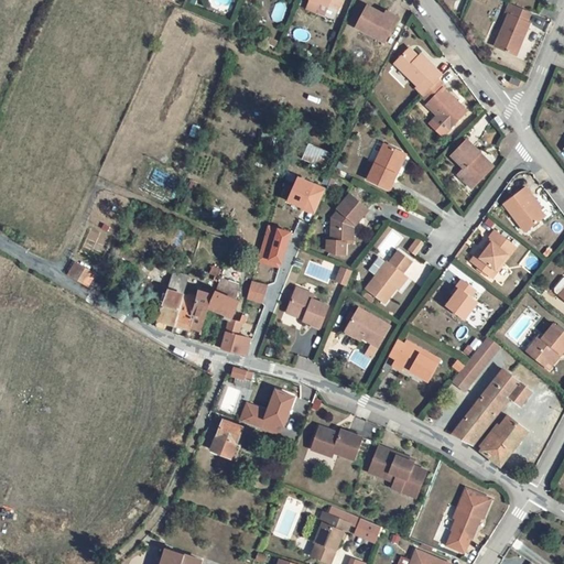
[(322,1),(317,0),(308,0),(306,7),(317,11),(322,1)]
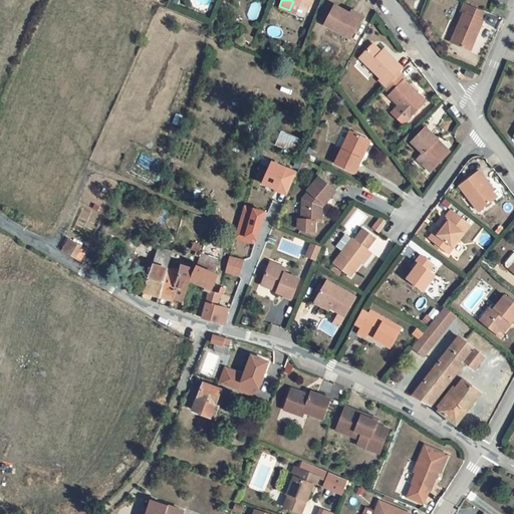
[(351,12),(335,4),(325,23),(351,37),(364,14),(352,8),(351,12)]
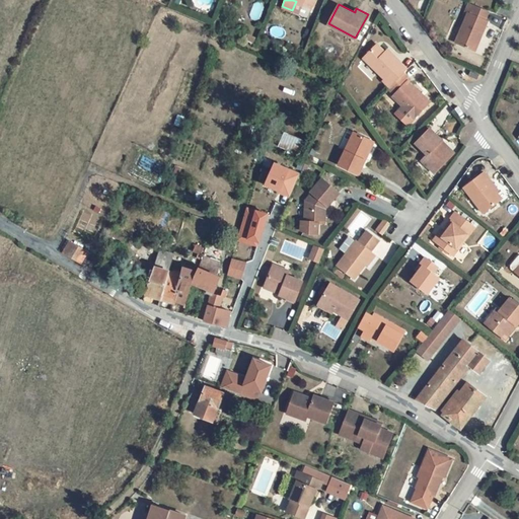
[(490,12),(475,6),(471,14),(469,13),(456,43),(474,51),(478,41),(480,41),(489,21),(486,20),(490,12)]
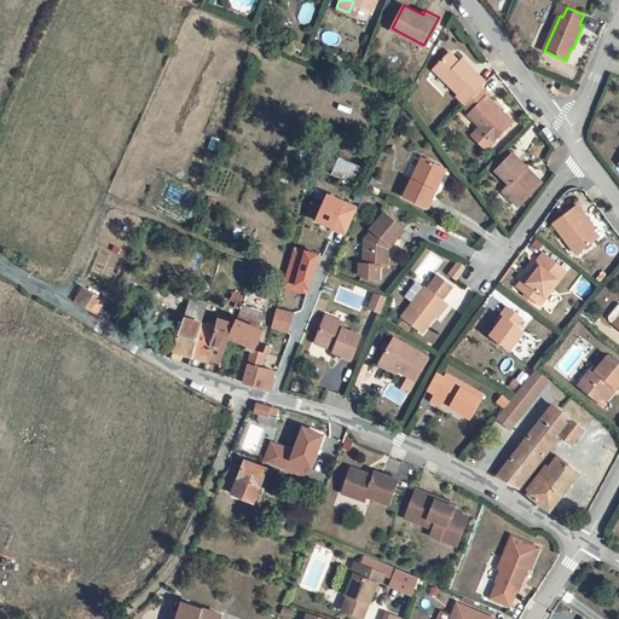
[(481,87),(485,84),(478,77),(479,76),(466,62),(462,64),(450,52),(434,69),(460,94),(458,97),(466,104),(481,87)]
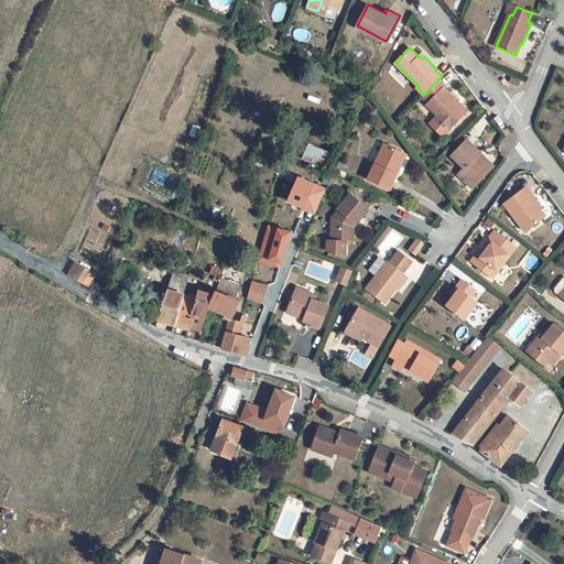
[(445,86),(438,79),(424,95),(422,96),(429,102),(426,105),(437,116),(451,128),(467,111),(443,88),(445,86)]
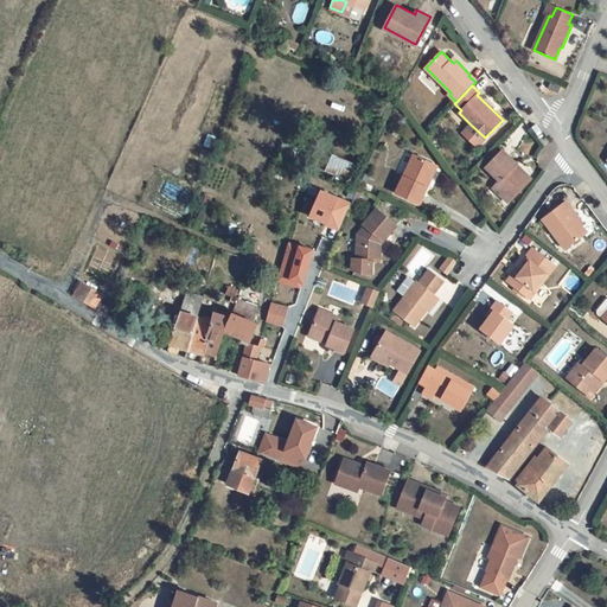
[(464,133),(478,146),(485,138),(471,125),(464,133)]
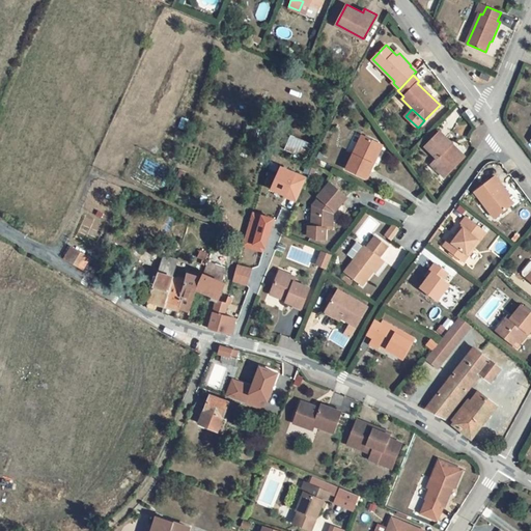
[(447,171),(465,152),(458,145),(455,146),(451,142),(453,140),(441,128),(426,142),(438,155),(435,159),(447,171)]
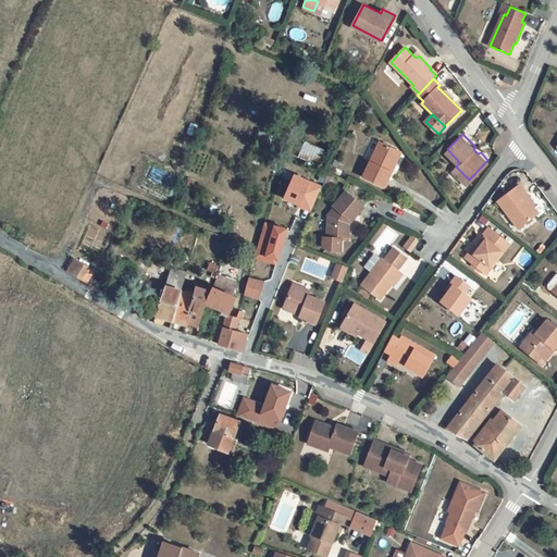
[(329,151),(304,143),(298,156),(314,162),(316,160),(325,163),(329,151)]
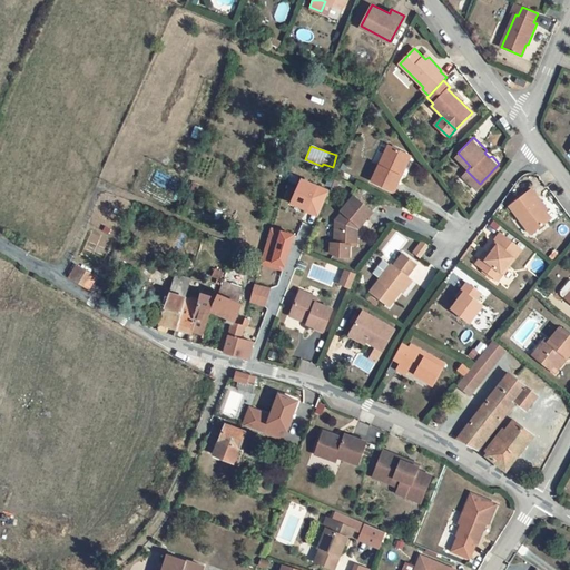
[(389,146),(372,182),(394,192),(401,176),(397,175),(408,154),(389,146)]
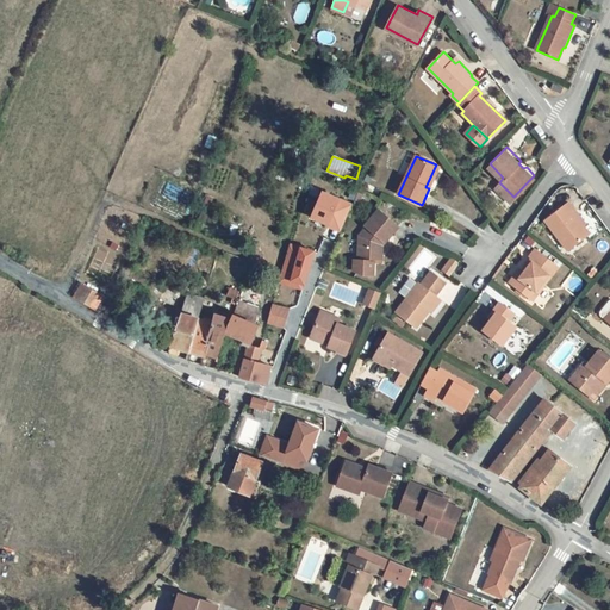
[(440,167),(436,165),(425,187),(429,188),(440,167)]
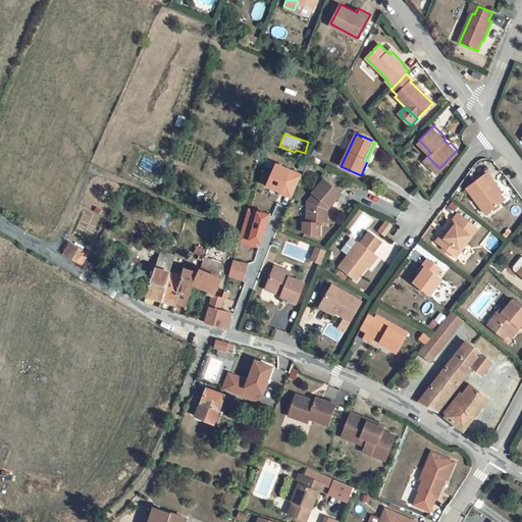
[(439,168),(427,156),(425,158),(437,170),(439,168)]
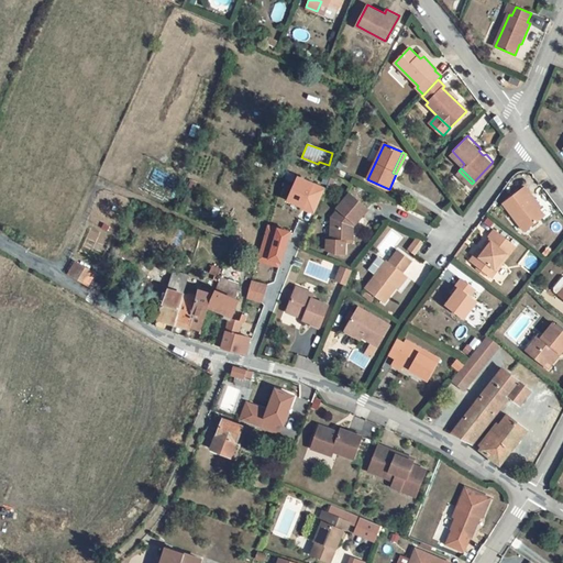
[(307,210),(309,206),(317,209),(326,189),(298,177),(288,201),(307,210)]
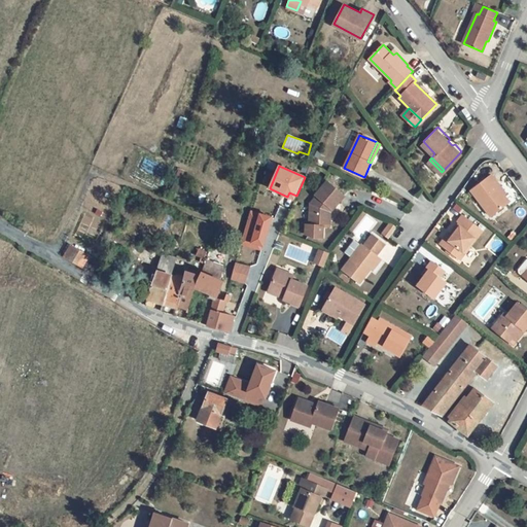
[(491,216),(510,203),(504,196),(494,183),(497,181),(491,175),(470,190),(491,216)]
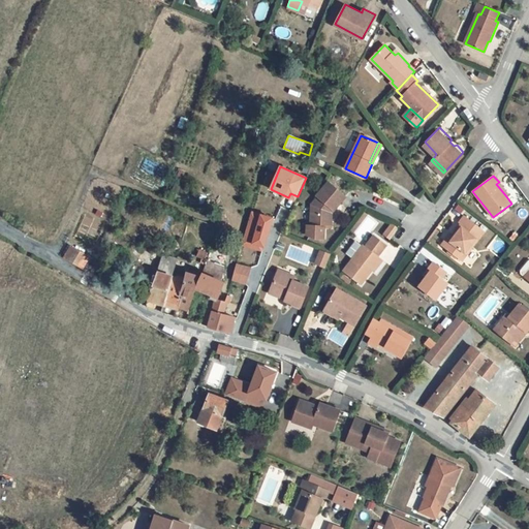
[(334,210),(345,196),(329,182),(317,195),(318,196),(311,205),(311,225),(307,225),(307,235),(315,238),(323,239),(324,226),(324,220),(332,221),(332,213),(330,212),(332,209),(334,210)]
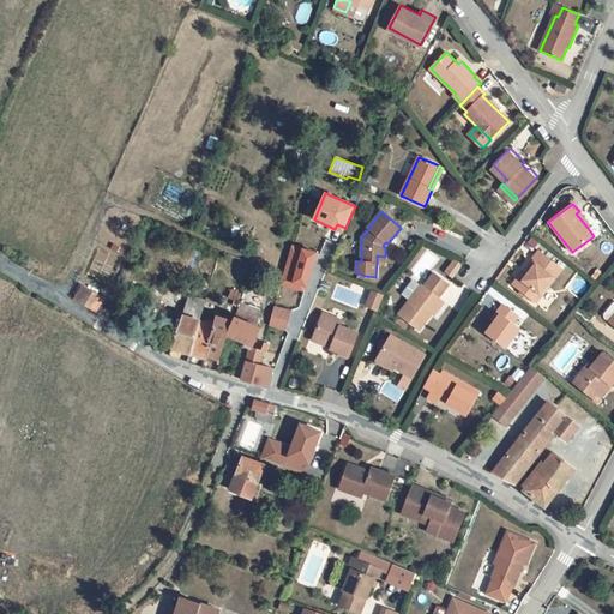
[(590,227),(579,211),(576,214),(588,228),(590,227)]
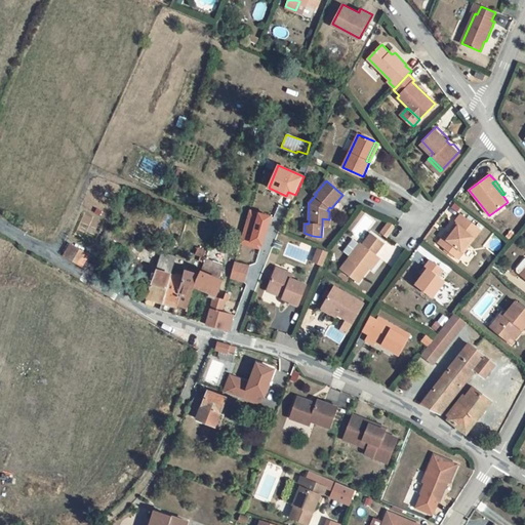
[(250,210),(242,240),(260,245),(261,245),(268,226),(261,225),(265,215),(250,210)]
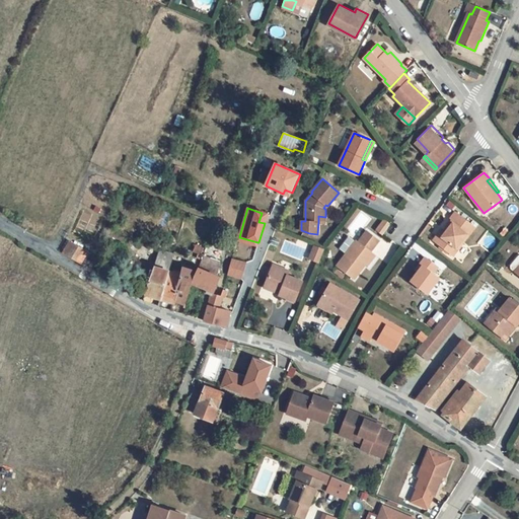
[(452,252),(475,224),(455,208),(450,215),(451,216),(434,238),(452,252)]
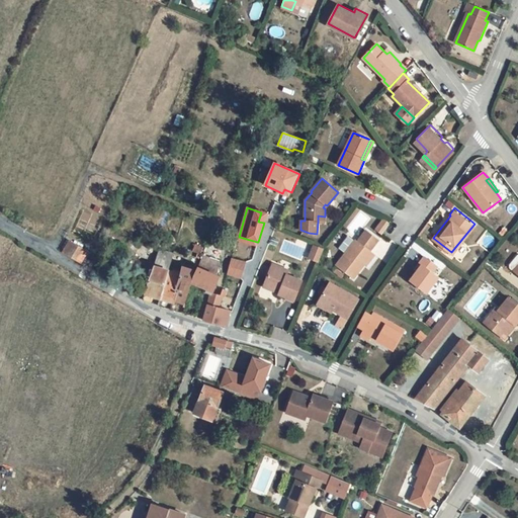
[(258,222),(264,223),(267,213),(261,212),(258,222)]
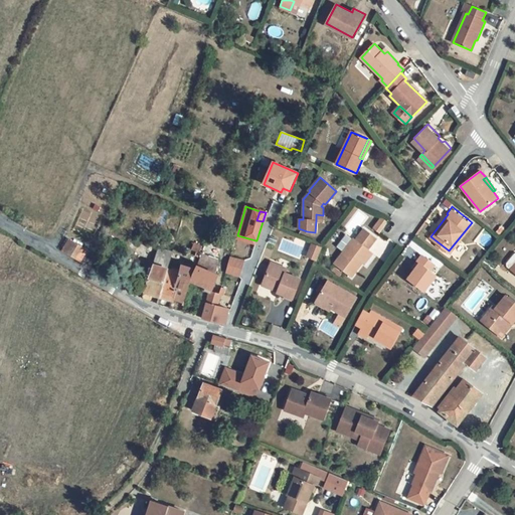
[(380,232),(387,222),(381,218),(374,228),(380,232)]
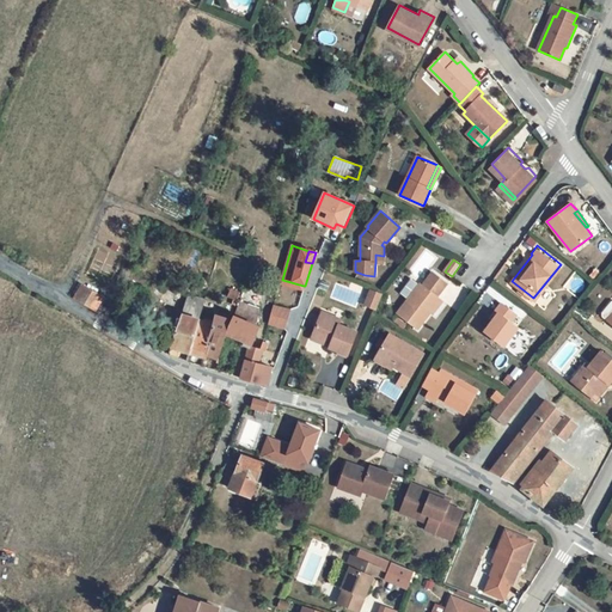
[(421,285),(398,314),(418,329),(430,313),(440,300),(436,297),(447,283),(433,273),(423,286),(421,285)]
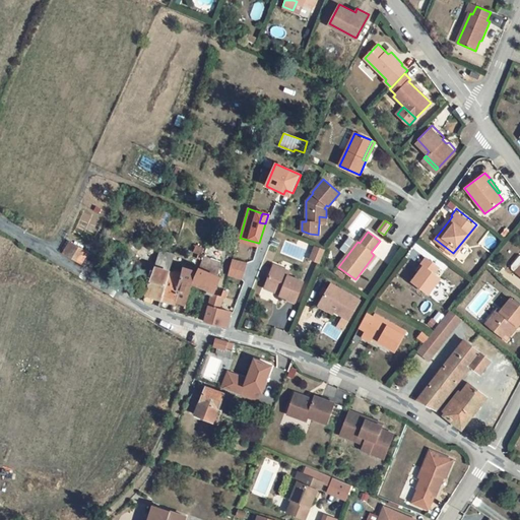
[(258,243),(240,238),(238,242),(256,247),(258,243)]
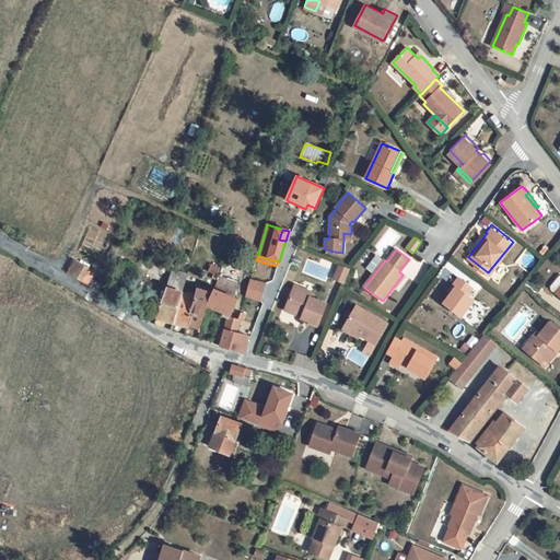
[(188,257),(176,261),(178,267),(190,263),(188,257)]
